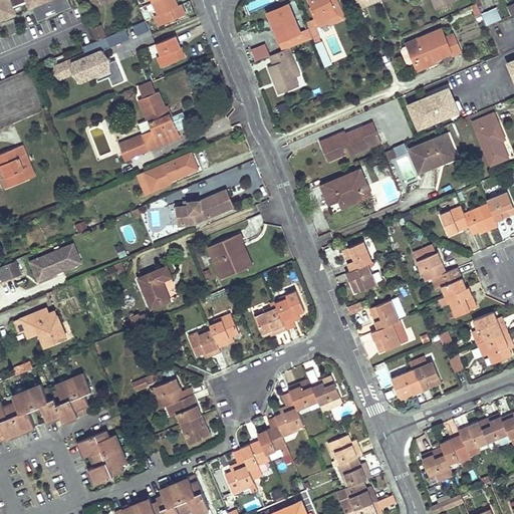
[(0,0),(0,18),(5,16),(7,15),(6,12),(15,9),(13,5),(24,0),(30,0),(31,1),(38,18),(46,15),(48,14),(46,10),(55,7),(57,11),(58,10),(72,4),(69,0),(0,0)]
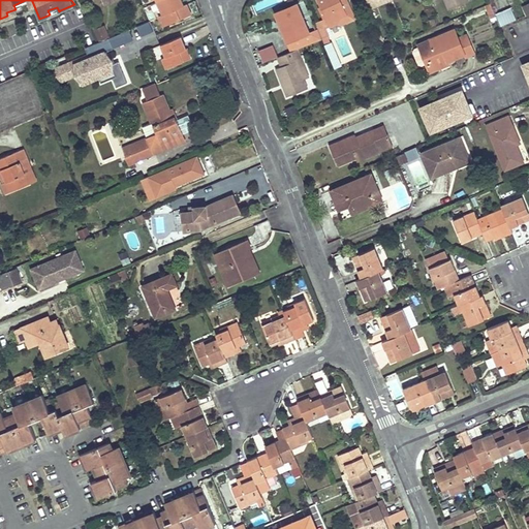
[(25,0),(13,5),(16,9),(16,10),(23,7),(23,5),(32,1),(31,0),(25,0)]
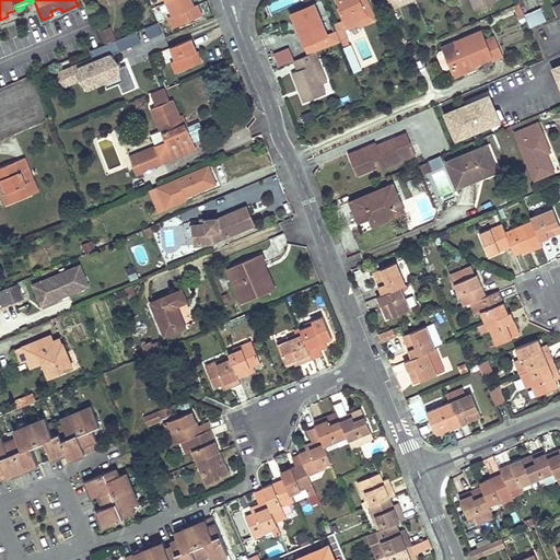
[(168,0),(171,4),(166,7),(171,16),(183,12),(199,4),(197,0),(168,0)]
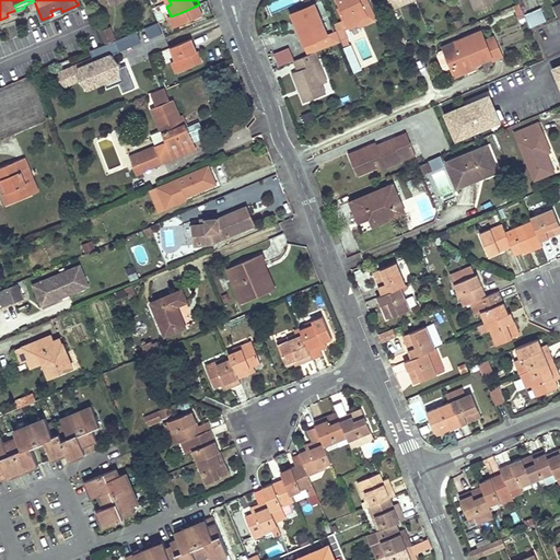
[(337,0),(350,27),(358,24),(360,18),(369,14),(364,4),(361,0),(337,0)]
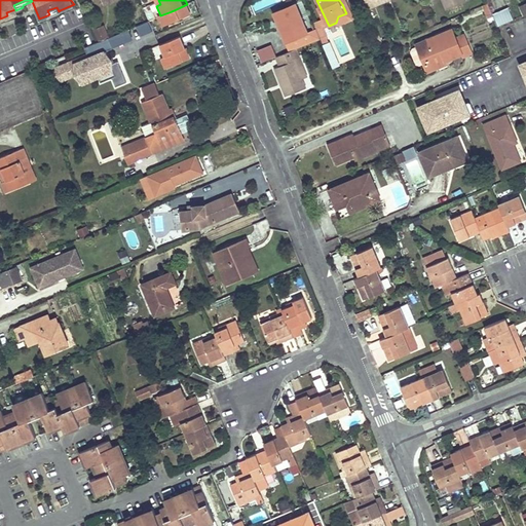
[(465,0),(443,0),(447,9),(466,0),(465,0)]
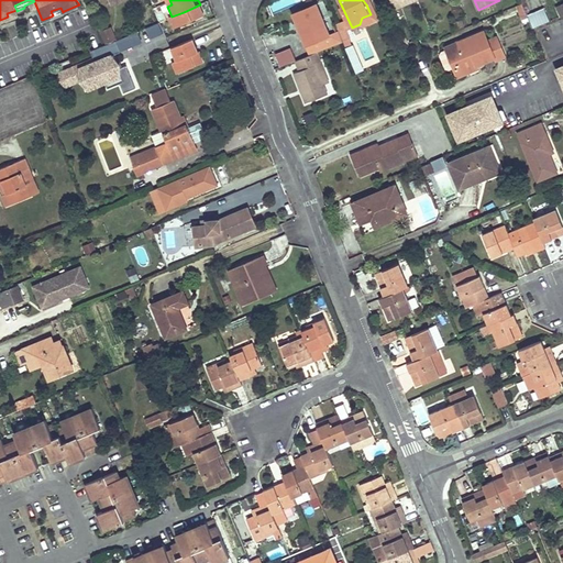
[(522,2),(516,6),(520,15),(527,12),(522,2)]
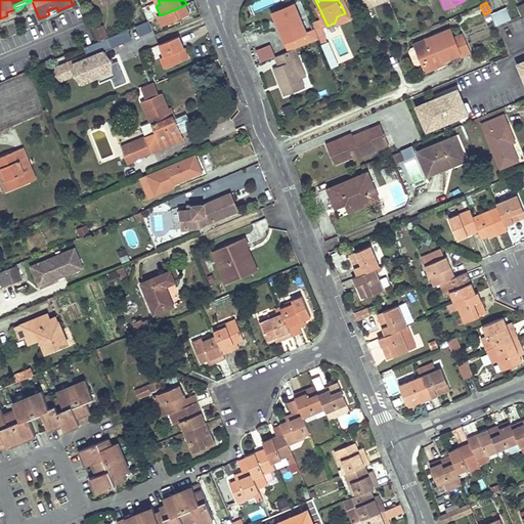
[(305,32),(294,4),(273,11),(279,27),(277,28),(279,31),(284,41),(288,50),(295,48),(319,38),(315,28),(305,32)]
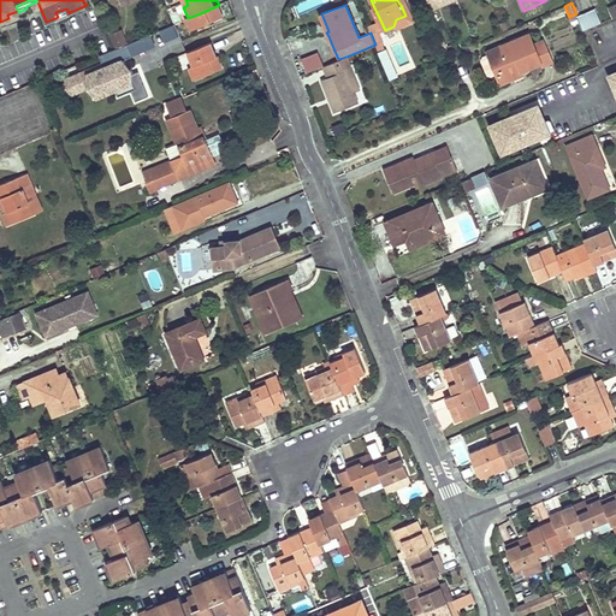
[(58,17),(55,18),(57,19),(71,13),(70,12),(69,13),(66,9),(55,12),(58,17)]
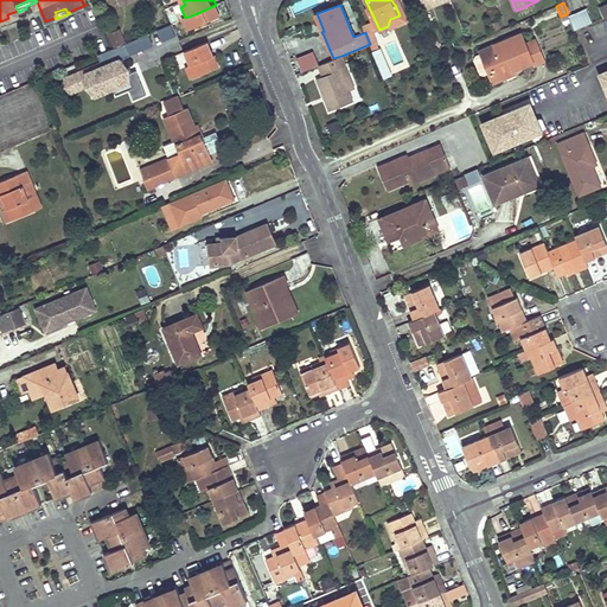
[(589,23),(583,8),(570,14),(575,29),(589,23)]
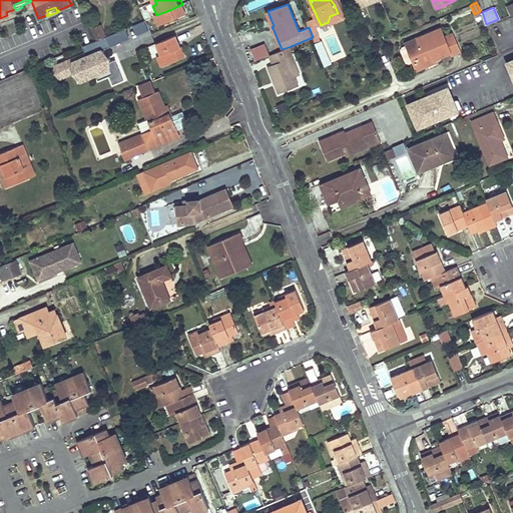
[(7,15),(5,16),(6,18),(17,13),(15,10),(15,9),(6,12),(7,15)]
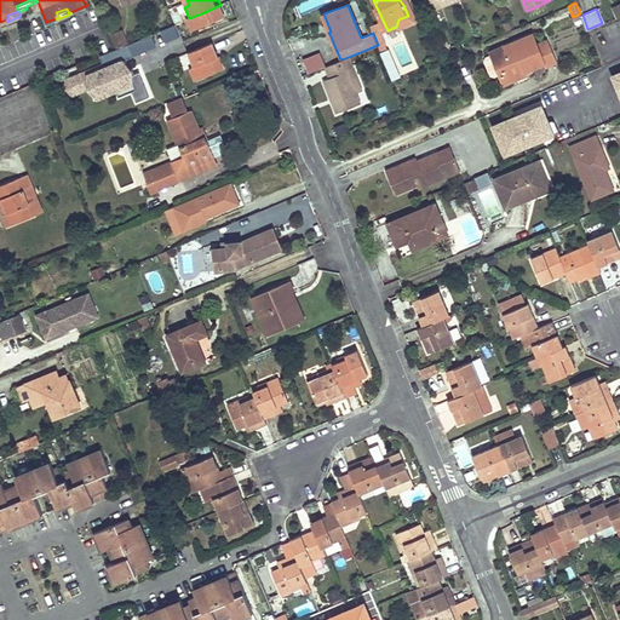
[(412,23),(408,16),(399,19),(396,27),(397,29),(412,23)]
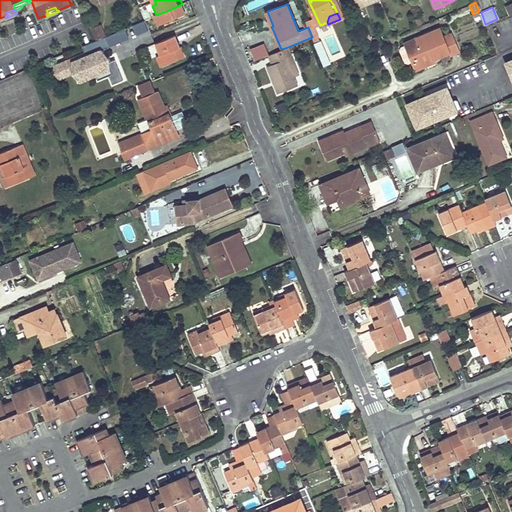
[(137,35),(148,30),(144,20),(133,24),(137,35)]
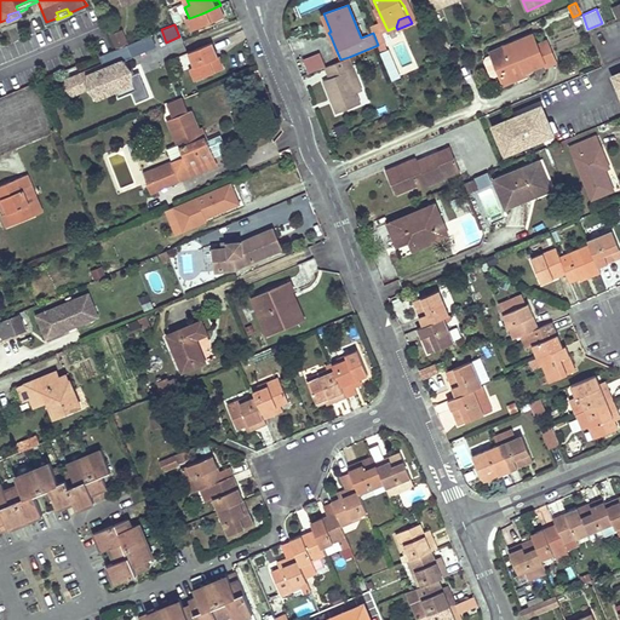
[(122,30),(112,34),(118,49),(128,44),(122,30)]
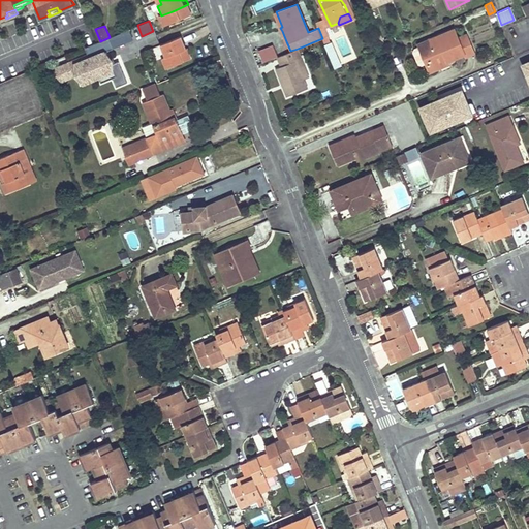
[(459,37),(455,29),(419,43),(425,58),(469,39),(467,34),(459,37)]
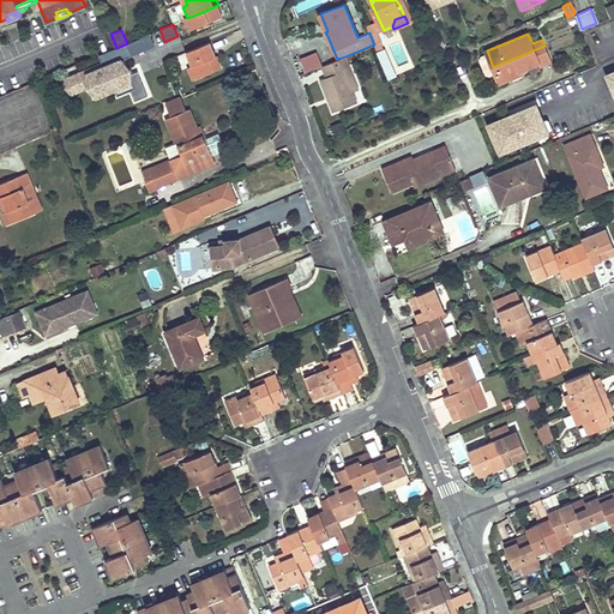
[(216,55),(211,42),(187,52),(193,66),(187,67),(193,79),(223,67),(217,55),(216,55)]
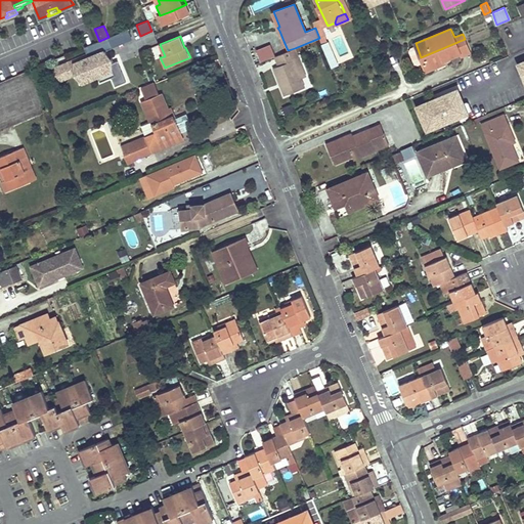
[(113,48),(108,37),(85,47),(87,54),(89,57),(78,61),(77,58),(73,60),(78,73),(82,81),(98,75),(101,82),(113,77),(116,86),(127,81),(118,60),(115,61),(111,63),(108,57),(105,50),(113,48)]
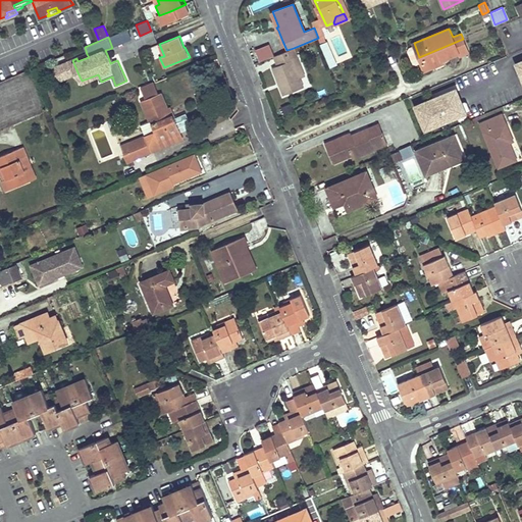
[(469,52),(463,39),(419,57),(425,69),(435,65),(434,62),(442,59),(459,52),(460,55),(469,52)]
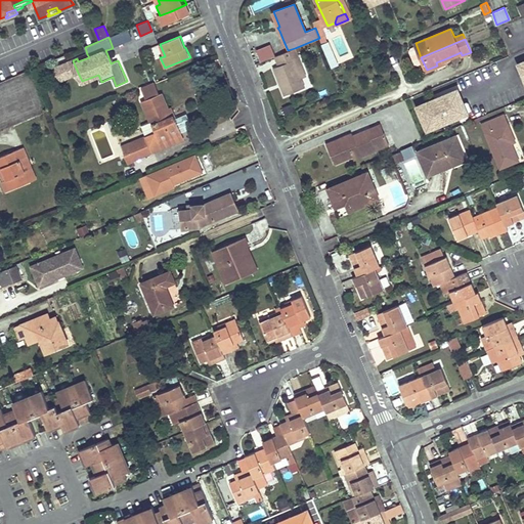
[(257,50),(261,61),(274,56),(270,45),(257,50)]
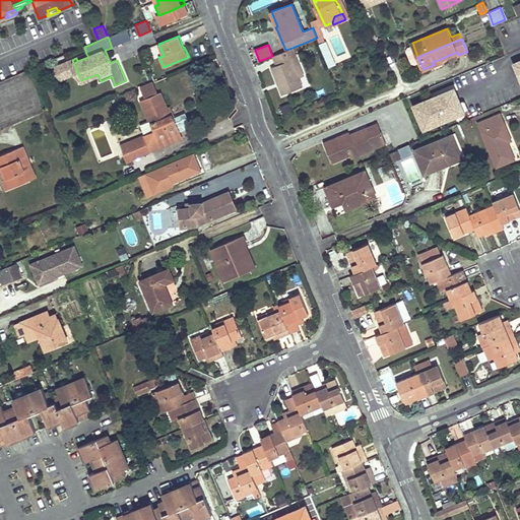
[(293,48),(285,50),(272,56),(276,65),(271,67),(282,94),(303,86),(299,76),(291,59),(297,57),(293,48)]
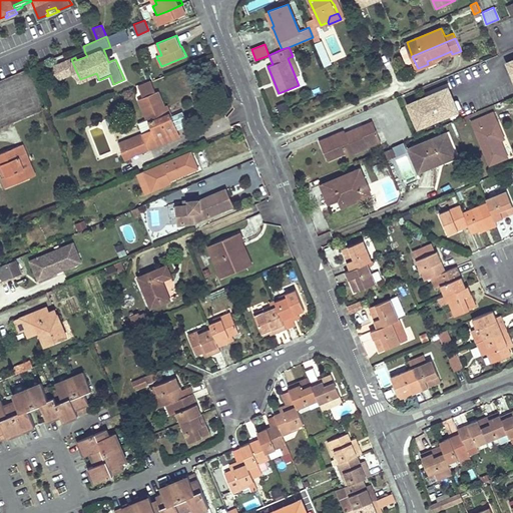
[(300,73),(293,56),(288,58),(295,75),(300,73)]
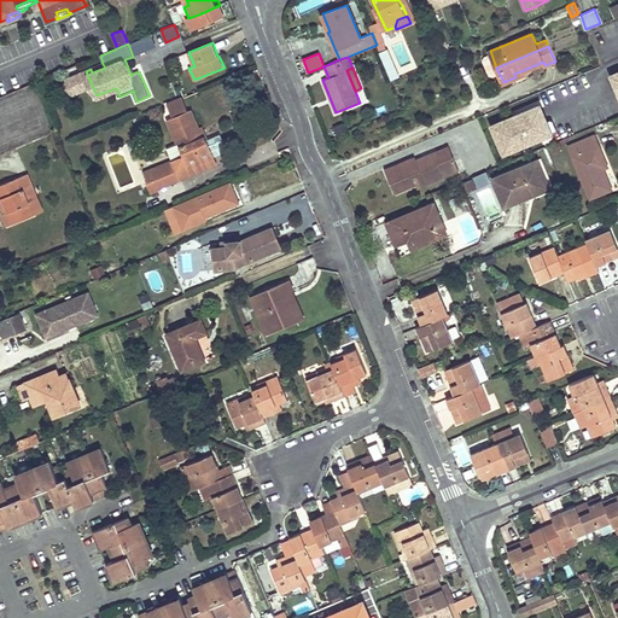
[(86,71),(65,80),(71,94),(92,86),(86,71)]
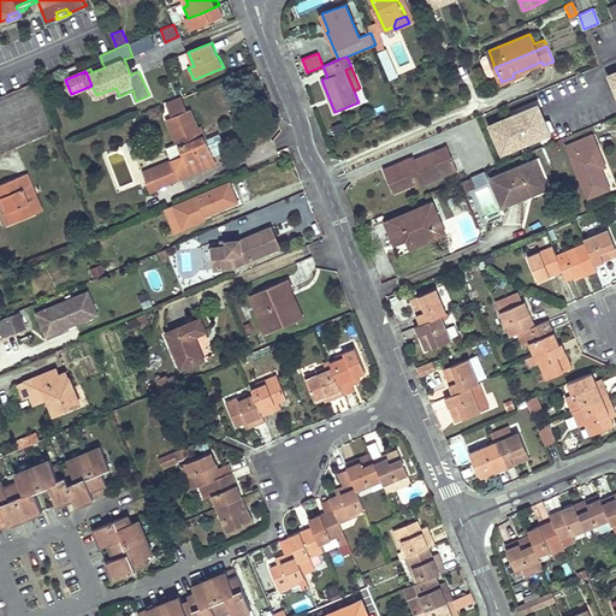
[(514,116),(492,125),(501,144),(509,142),(513,149),(552,134),(540,105),(521,113),(523,118),(516,120),(514,116)]
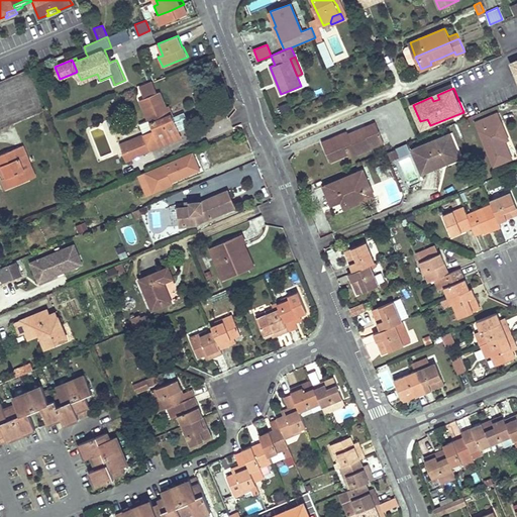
[(141,135),(144,144),(124,152),(123,152),(126,162),(132,159),(131,158),(160,145),(158,141),(179,132),(178,131),(173,117),(169,115),(166,116),(164,110),(166,109),(159,91),(140,100),(151,125),(153,130),(145,133),(141,135)]
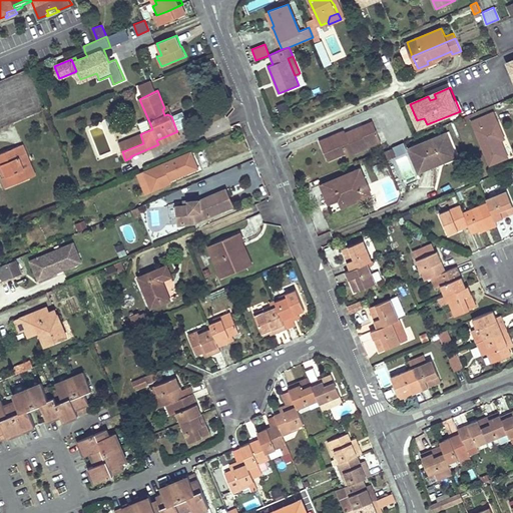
[(182,112),(171,116),(176,130),(187,126),(182,112)]
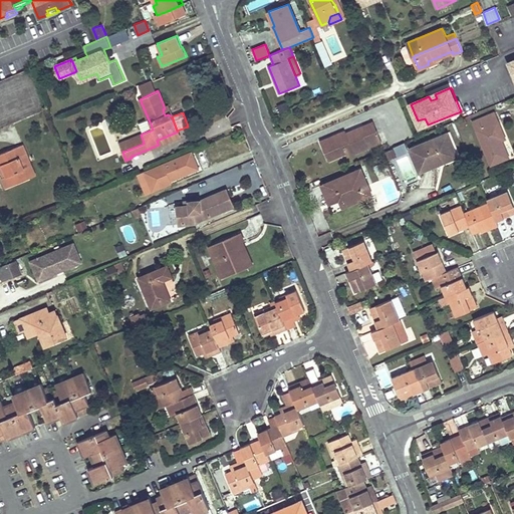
[(496,112),(476,120),(492,164),(510,157),(504,144),(502,146),(500,142),(503,140),(507,139),(496,112)]
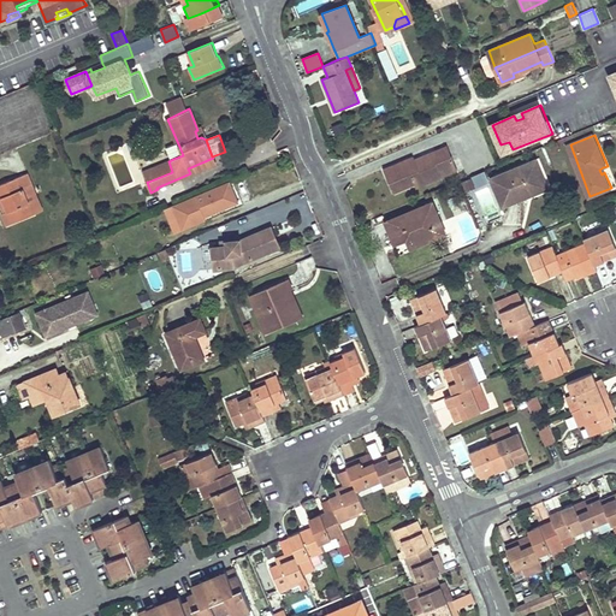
[(509,142),(501,144),(504,153),(513,149),(509,142)]
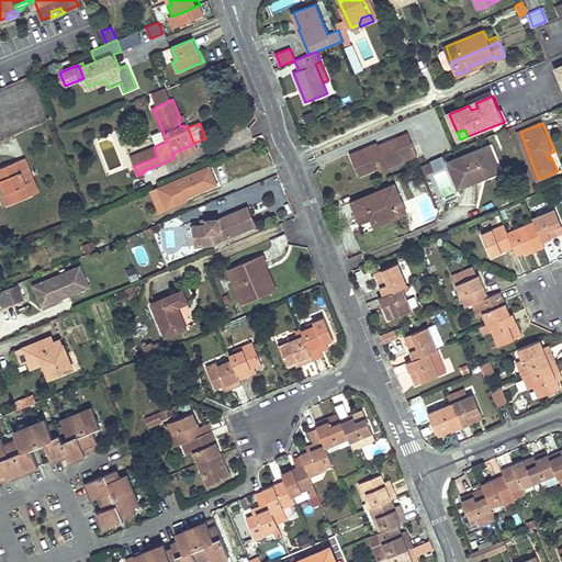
[(413,143),(409,134),(397,138),(400,145),(408,142),(409,145),(413,143)]
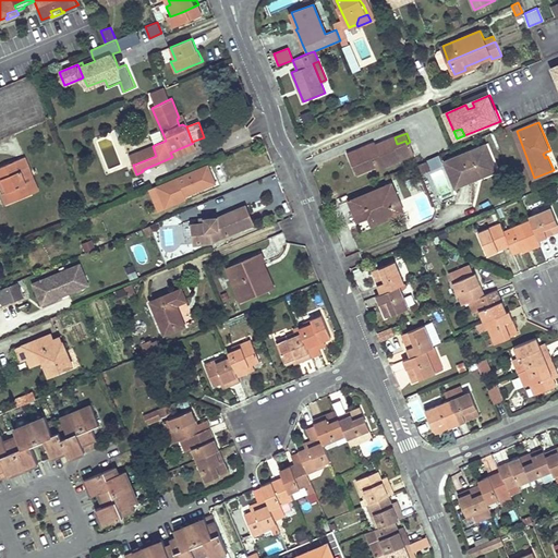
[(166,141),(164,135),(155,140),(157,144),(166,141)]
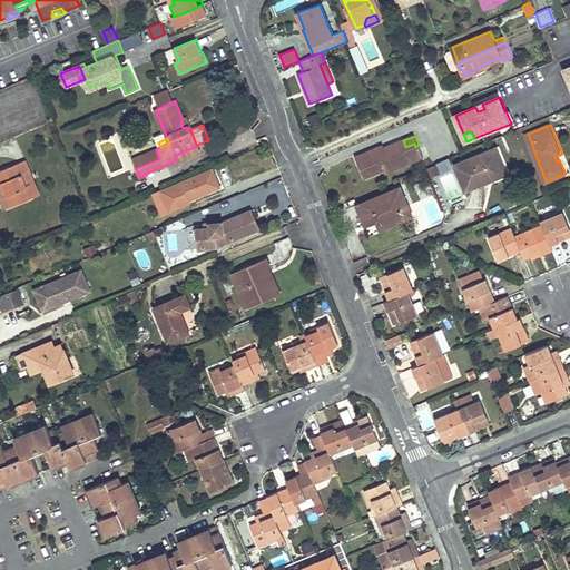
[(405,147),(403,140),(385,148),(383,146),(355,157),(364,177),(384,168),(393,165),(395,169),(424,156),(419,145),(415,147),(414,144),(405,147)]
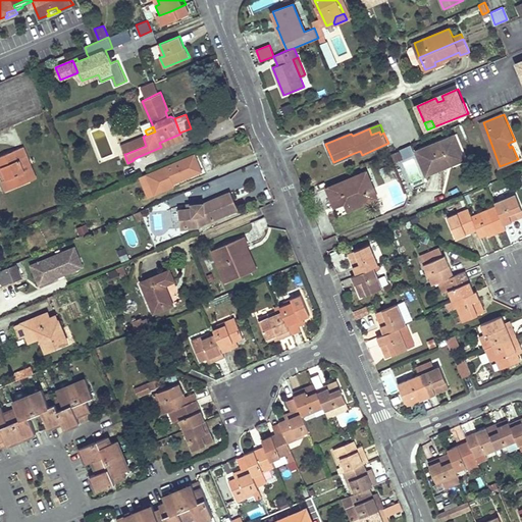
[(181,138),(180,134),(159,143),(161,147),(181,138)]
